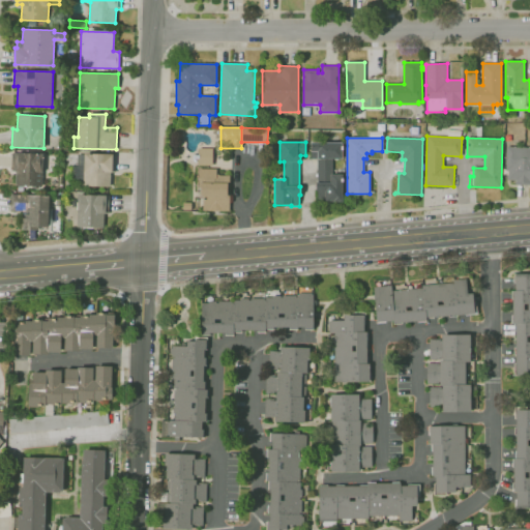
[(343,202),(333,202),(333,201),(325,201),(325,190),(316,190),(316,182),(318,182),(318,158),(311,158),(311,143),(343,143),(343,158),(332,158),(332,175),(343,175),(343,202)]
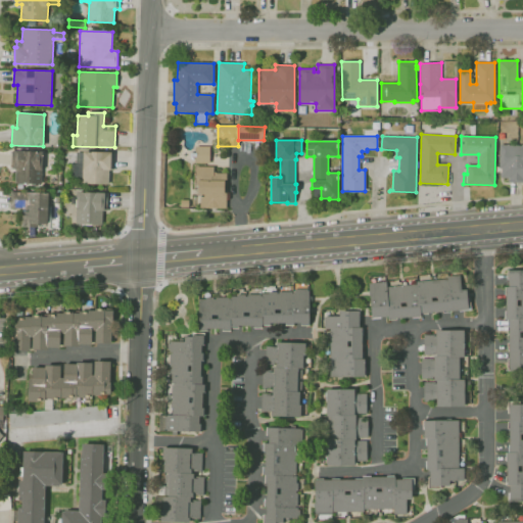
[(522,183),(508,183),(508,178),(500,178),(501,173),(502,173),(502,169),(498,169),(500,145),(522,145),(522,183)]
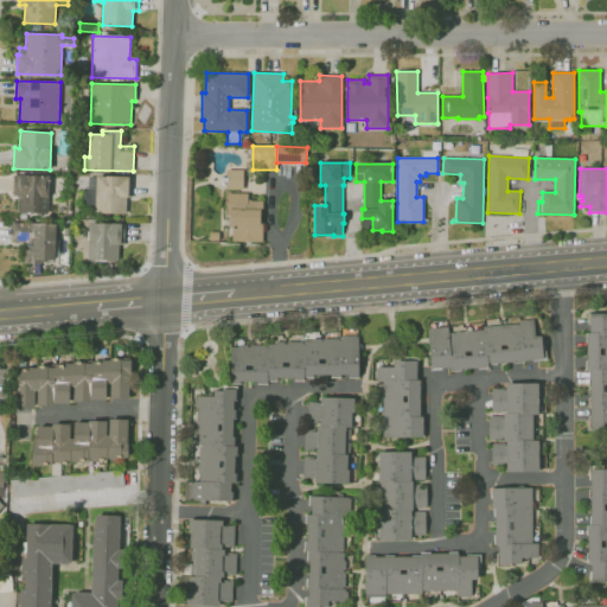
[(227,171),(244,171),(244,189),(228,190),(227,171)]
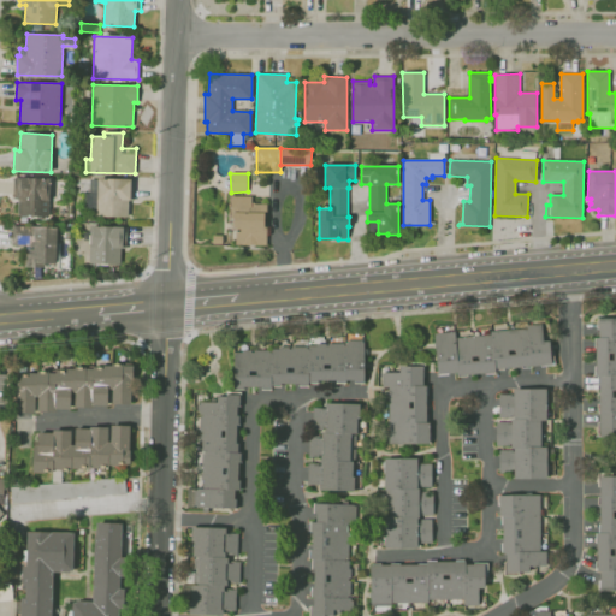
[(43,219),(40,219),(40,217),(18,215),(19,199),(13,199),(15,177),(51,179),(49,217),(43,217),(43,219)]
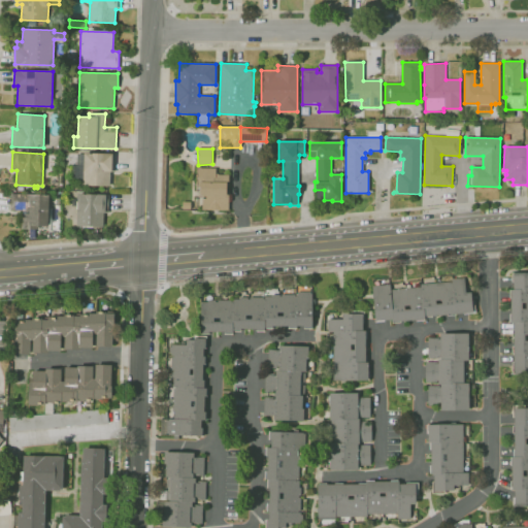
[(109,186),(84,186),(84,178),(73,178),(73,166),(78,166),(78,154),(116,155),(116,171),(110,171),(109,186)]
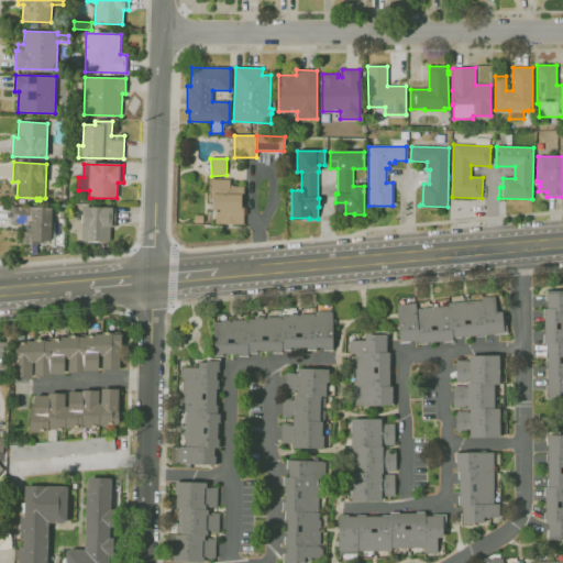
[(244,224),(216,223),(216,213),(209,213),(209,197),(210,197),(211,179),(230,179),(230,186),(232,186),(244,186),(244,224)]
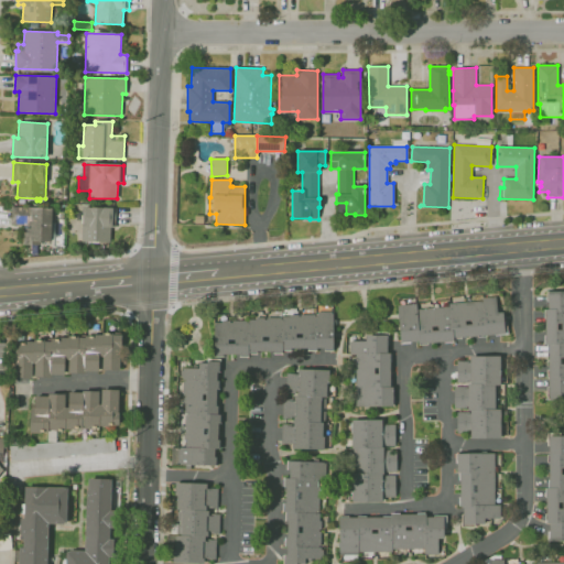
[(40,245),(23,245),(23,226),(10,225),(11,207),(52,208),(51,241),(40,240),(40,245)]
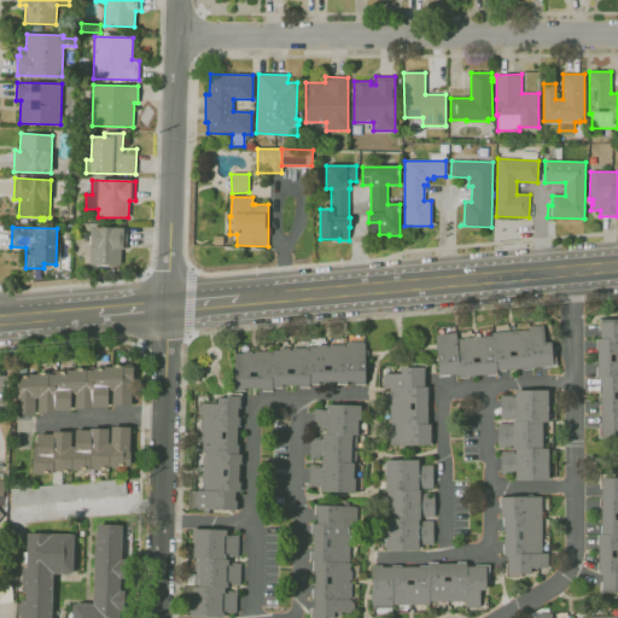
[(121,266),(89,264),(89,248),(91,248),(91,242),(85,242),(85,232),(91,233),(91,227),(127,228),(127,249),(121,249),(121,266)]
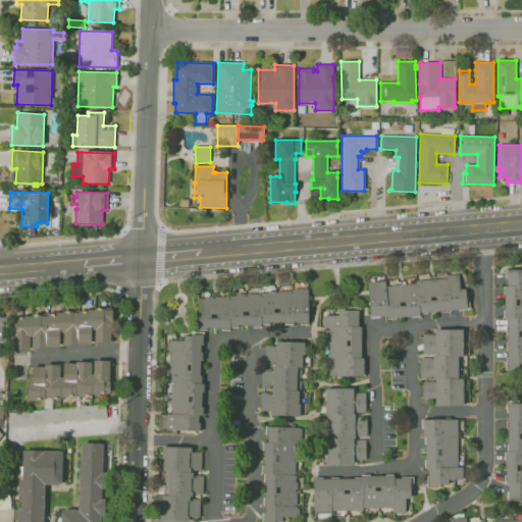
[(521,369),(507,369),(507,358),(508,358),(507,350),(507,343),(507,326),(507,318),(504,318),(504,311),(504,294),(504,286),(507,286),(507,278),(506,278),(506,269),(521,269),(521,369)]
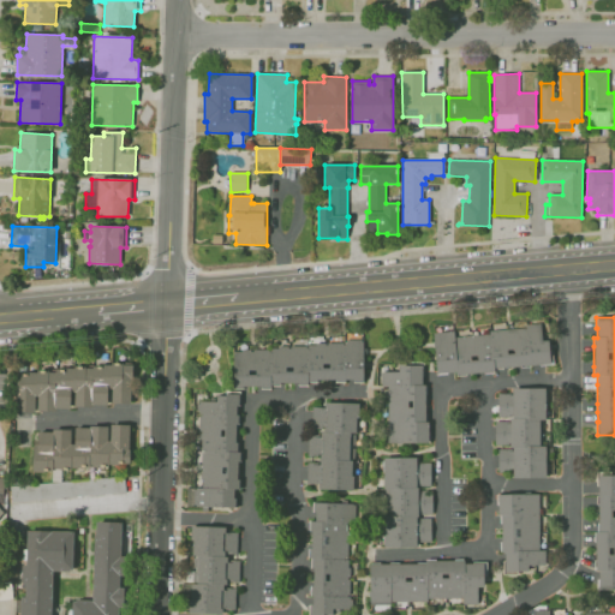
[(485,374),(484,372),(466,375),(466,376),(457,376),(457,372),(447,372),(448,375),(437,375),(435,347),(434,347),(433,342),(435,341),(434,333),(454,330),(455,338),(490,334),(489,332),(526,328),(526,324),(541,323),(542,341),(549,341),(549,351),(553,351),(554,365),(541,366),(539,364),(530,365),(531,368),(521,368),(521,366),(502,368),(503,370),(494,370),(494,374),(485,374)]
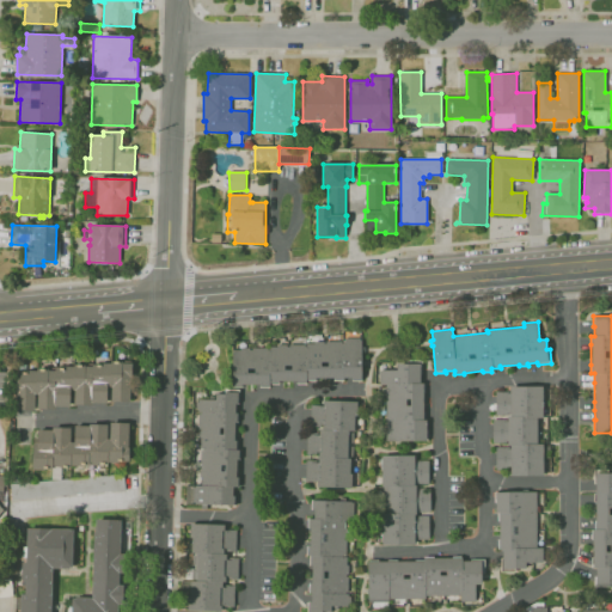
[(259,387),(259,384),(242,384),(242,387),(233,387),(233,350),(240,350),(240,348),(249,348),(249,350),(252,350),(252,348),(268,348),(268,349),(270,349),(269,347),(279,347),(279,344),(287,344),(287,347),(289,347),(289,344),(305,344),(305,347),(306,347),(306,344),(314,344),(314,342),(323,341),(323,343),(326,343),(326,341),(342,341),(342,343),(343,343),(343,338),(361,338),(362,381),(353,381),(353,377),(343,377),(343,380),(334,381),(334,378),(316,378),(316,381),(306,381),(306,384),(297,384),(297,381),(279,381),(279,384),(269,385),(269,387),(259,387)]
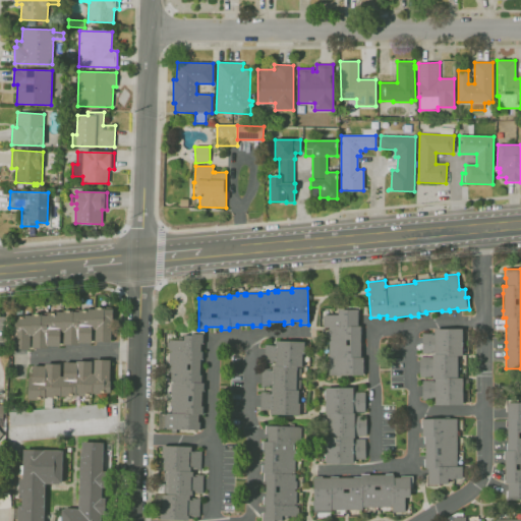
[(27,350),(17,350),(17,349),(13,349),(14,316),(22,316),(22,310),(32,310),(32,313),(41,313),(41,315),(48,315),(48,313),(54,313),(54,312),(64,312),(64,310),(71,310),(71,311),(79,312),(79,309),(84,309),(84,311),(87,311),(87,309),(96,309),(96,307),(105,307),(105,308),(113,309),(112,321),(111,321),(110,342),(95,341),(96,329),(92,329),(91,344),(78,343),(78,345),(63,344),(64,332),(60,332),(60,347),(48,346),(48,348),(32,348),(33,336),(31,335),(30,350),(27,350)]
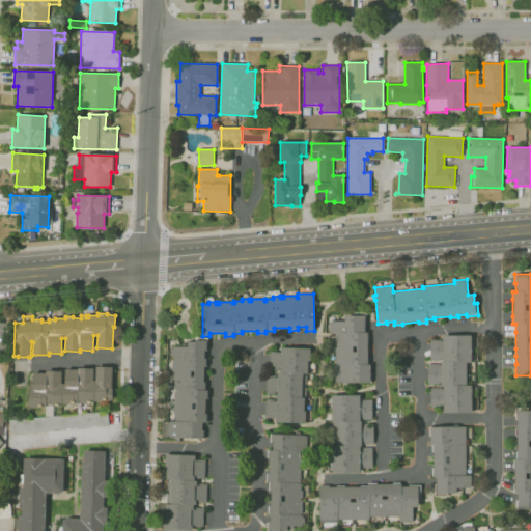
[(370,382),(335,382),(335,334),(328,334),(328,322),(344,322),(344,316),(353,316),(353,313),(366,313),(366,326),(364,326),(364,332),(368,332),(368,333),(368,342),(368,364),(370,364),(370,382)]
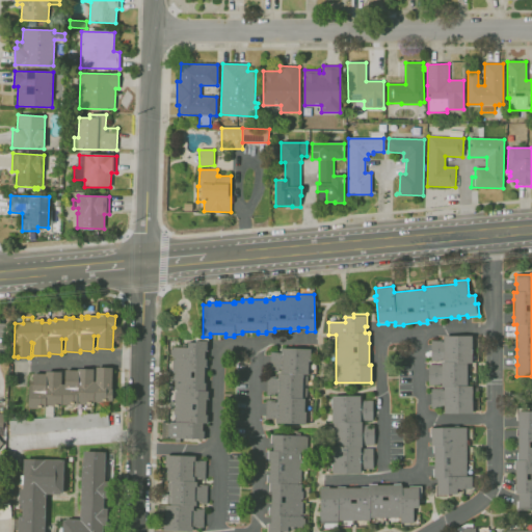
[(472,413),(444,414),(444,409),(431,409),(431,389),(444,389),(444,388),(441,388),(441,384),(428,384),(428,365),(441,365),(441,363),(444,362),(444,361),(431,361),(431,341),(443,340),(443,336),(472,336),(472,364),(469,364),(470,387),(472,387),(472,388),(478,388),(478,397),(472,397),(472,413)]
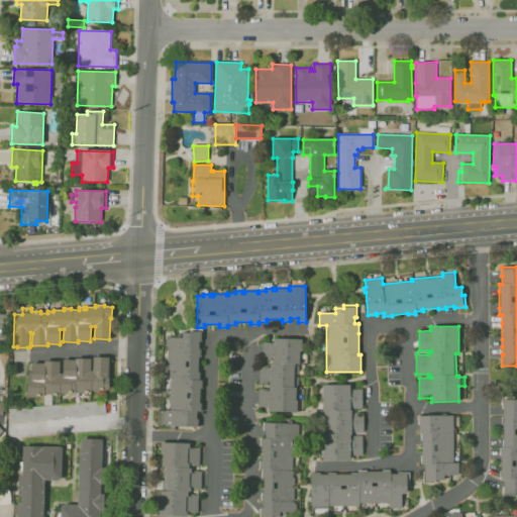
[(175,430),(171,430),(171,426),(165,426),(165,425),(157,425),(158,411),(166,412),(166,410),(171,410),(171,404),(169,404),(169,396),(171,396),(172,394),(169,394),(170,381),(172,381),(172,380),(169,380),(169,372),(167,372),(167,365),(169,365),(170,363),(167,363),(168,349),(170,349),(170,348),(168,348),(168,345),(165,345),(166,340),(168,340),(168,337),(183,338),(183,333),(190,333),(190,331),(191,331),(191,329),(202,329),(201,340),(199,340),(199,349),(202,349),(201,356),(199,356),(199,372),(200,372),(200,380),(203,380),(202,388),(200,388),(200,403),(202,403),(201,410),(197,410),(197,418),(199,418),(199,427),(175,426),(175,430)]
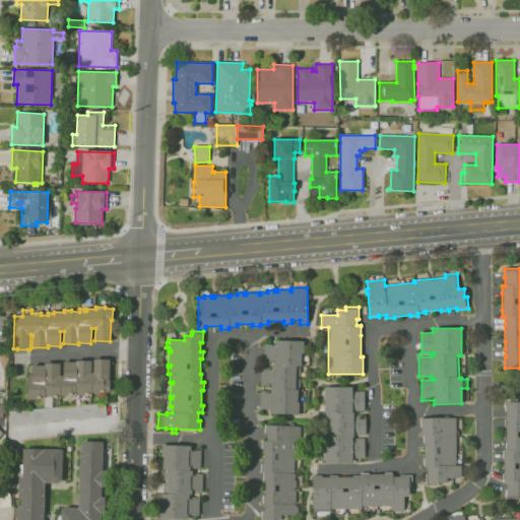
[(299,415),(269,414),(270,409),(259,409),(260,391),(270,391),(270,386),(260,386),(260,367),(271,368),(271,366),(274,366),(274,363),(262,362),(263,344),(274,345),(275,340),(304,341),(304,351),(301,351),(300,377),(298,377),(298,379),(300,379),(299,388),(298,388),(298,402),(299,402),(299,415)]
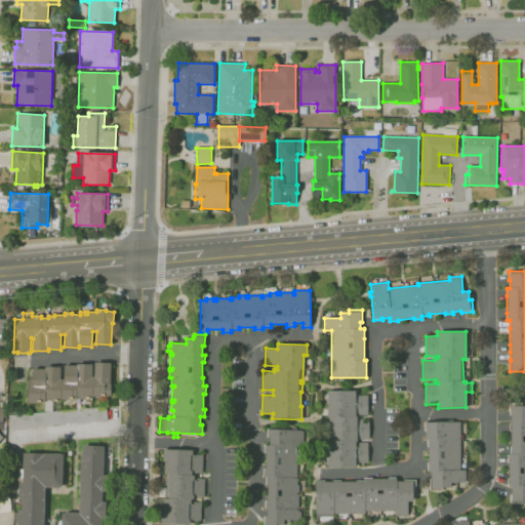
[(52,410),(44,410),(44,402),(38,402),(38,403),(28,403),(29,380),(33,380),(33,369),(46,369),(46,367),(61,367),(59,379),(64,379),(64,365),(77,365),(77,364),(92,364),(91,376),(94,376),(94,362),(110,363),(110,384),(111,384),(110,396),(102,396),(102,397),(92,397),(92,398),(83,398),(83,397),(76,397),(76,400),(61,400),(61,401),(52,401),(52,410)]
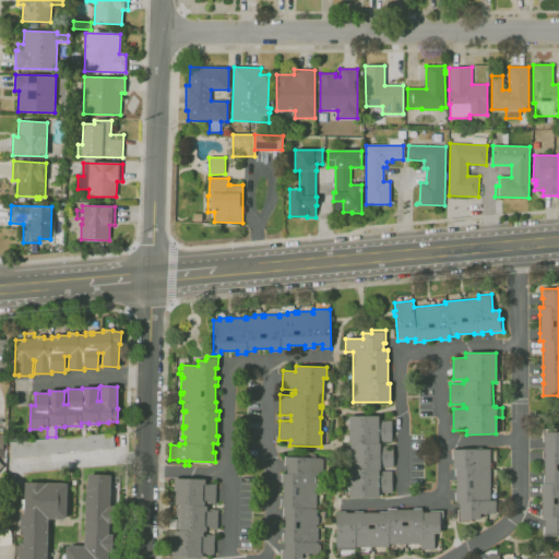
[(379,497),(349,497),(348,467),(351,467),(351,445),(348,445),(348,430),(348,418),(348,416),(378,416),(378,420),(391,420),(392,442),(379,442),(379,443),(380,443),(380,447),(393,447),(393,467),(380,467),(380,471),(379,471),(379,472),(392,472),(392,492),(379,492),(379,497)]
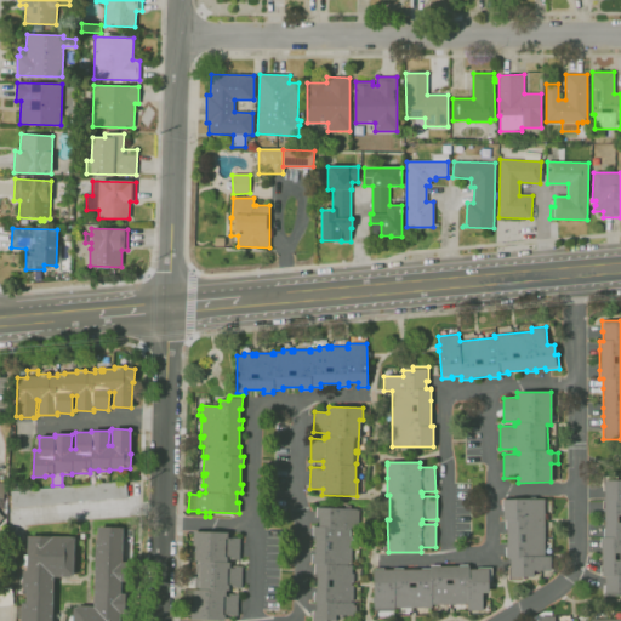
[(620,596),(603,596),(603,585),(605,585),(605,575),(600,575),(600,567),(603,567),(603,548),(600,548),(600,539),(603,539),(603,529),(605,529),(605,510),(603,510),(603,501),(605,501),(605,490),(603,490),(603,477),(614,477),(614,480),(620,480),(620,596)]
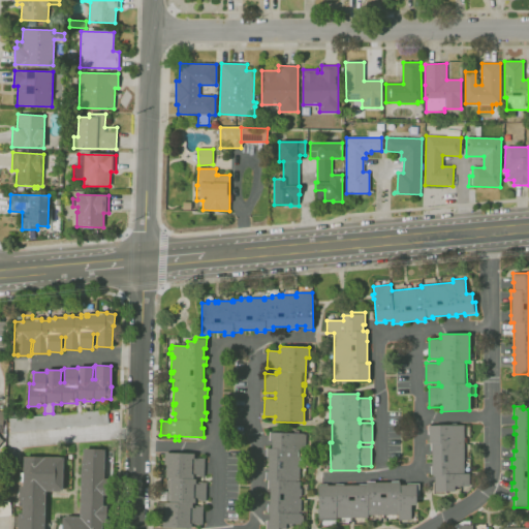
[(10,432),(9,418),(106,410),(107,423),(10,432)]
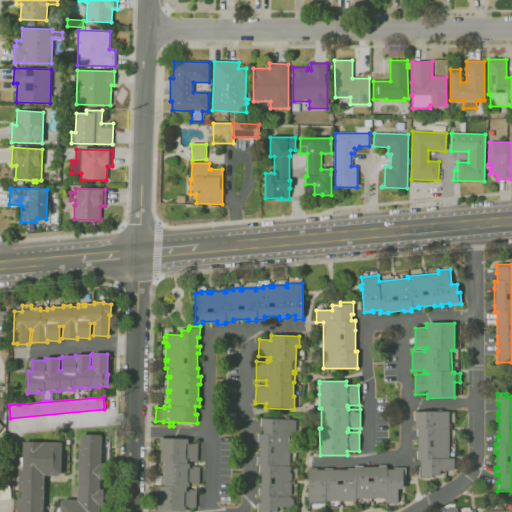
[(419,477),(419,467),(421,467),(420,460),(418,460),(418,459),(417,459),(417,452),(418,452),(418,436),(416,436),(416,428),(415,428),(415,420),(414,420),(414,412),(437,412),(437,409),(441,409),(441,412),(449,411),(449,458),(455,458),(455,472),(440,472),(440,477),(419,477)]
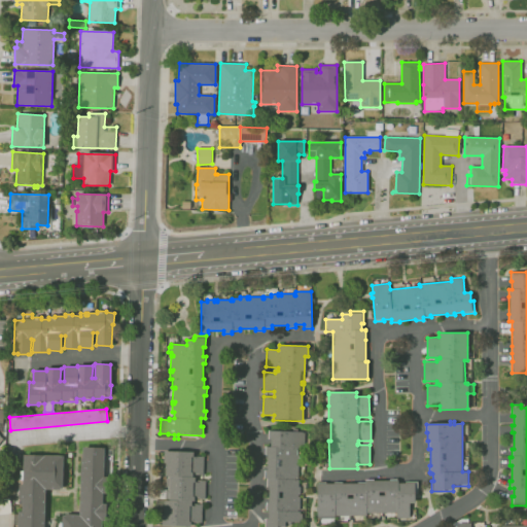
[(277,526),(265,526),(266,518),(268,519),(269,511),(266,511),(267,502),(269,502),(270,486),(267,486),(267,479),(264,479),(265,470),(268,470),(268,454),(265,454),(265,447),(271,447),(271,438),(269,438),(269,431),(292,431),(292,428),(297,428),(297,431),(303,431),(303,433),(304,433),(304,448),(296,448),(296,455),(299,455),(299,462),(296,462),(296,465),(299,465),(299,478),(296,478),(296,480),(299,480),(299,487),(300,487),(300,494),(297,494),(297,496),(300,497),(300,510),(297,510),(297,512),(300,512),(300,514),(302,514),(302,520),(300,520),(300,522),(290,521),(290,524),(284,524),(284,526),(277,526)]
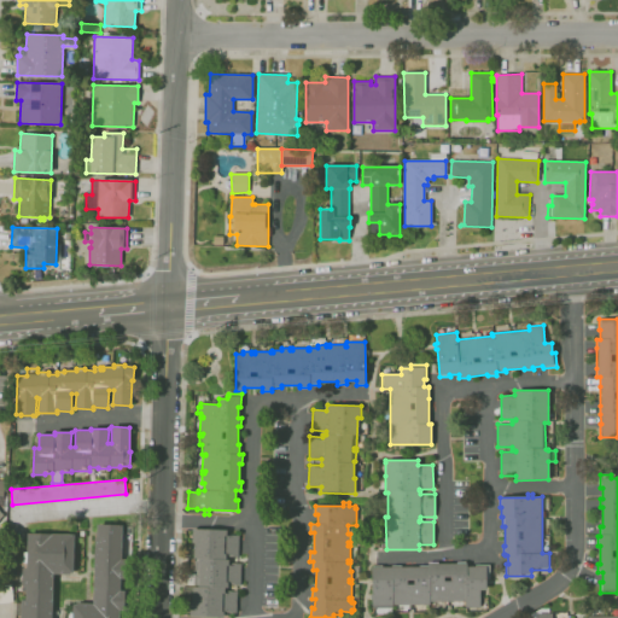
[(69,617),(69,613),(73,613),(73,605),(76,605),(76,604),(93,604),(95,537),(97,537),(97,524),(123,525),(121,560),(126,560),(126,578),(121,578),(121,590),(124,590),(124,610),(120,610),(118,617),(69,617)]
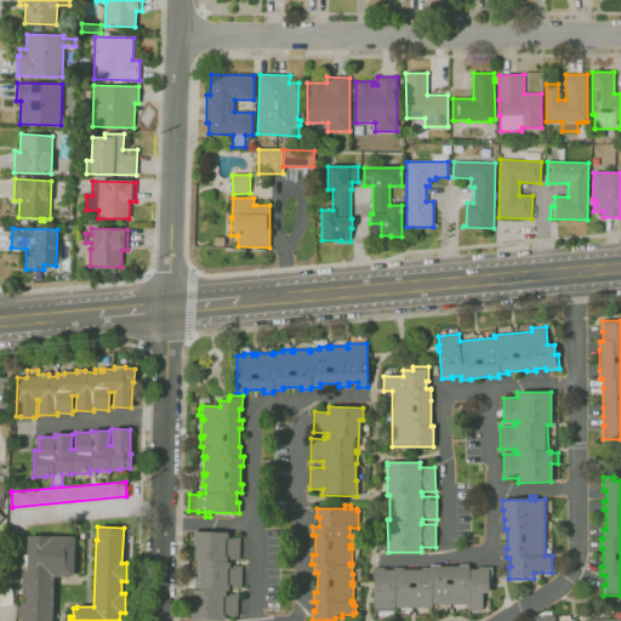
[(224,620),(191,620),(191,605),(193,605),(193,603),(184,603),(184,590),(194,591),(194,588),(187,588),(188,576),(198,577),(198,574),(194,574),(195,545),(193,545),(193,531),(228,533),(227,539),(240,539),(239,560),(227,559),(227,562),(229,562),(229,565),(243,567),(241,588),(229,587),(229,591),(226,591),(226,594),(238,594),(238,616),(226,615),(224,620)]
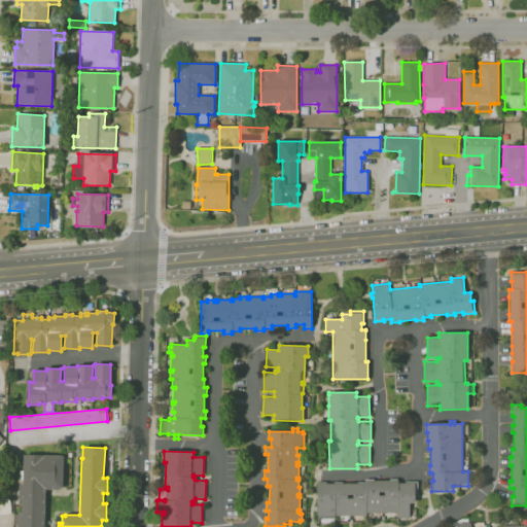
[(43,526),(16,526),(18,512),(22,512),(22,500),(19,499),(19,485),(23,485),(23,480),(20,480),(21,470),(23,470),(24,455),(63,456),(62,488),(60,488),(60,490),(45,489),(43,526)]
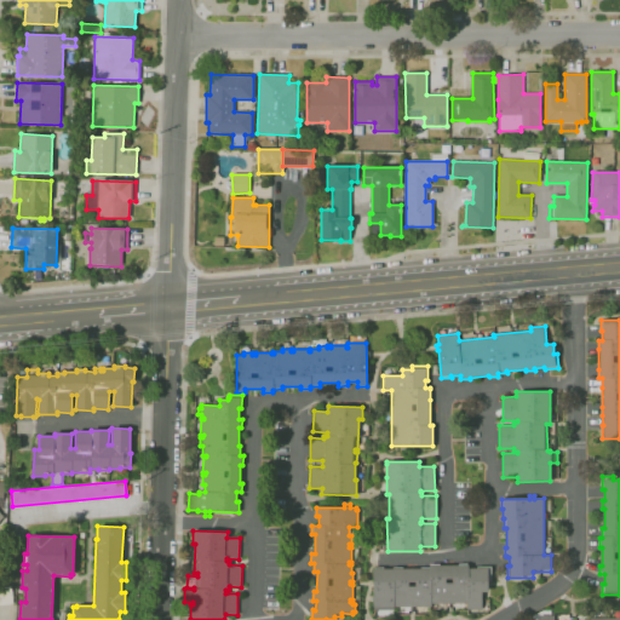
[(482,592),(482,610),(468,610),(468,603),(432,603),(432,607),(395,608),(395,610),(373,610),(373,568),(384,568),(384,569),(394,569),(394,568),(402,568),(402,569),(422,569),(422,568),(431,567),(431,564),(440,564),(440,566),(459,566),(459,564),(469,564),(469,568),(477,568),(477,567),(491,567),(491,581),(489,581),(489,592),(482,592)]
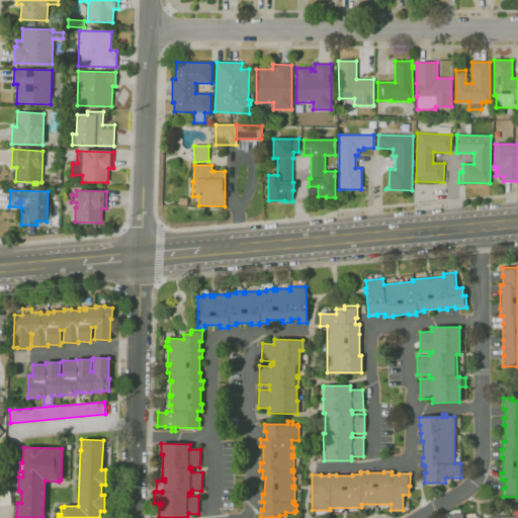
[(0,491),(9,491),(10,504),(0,505),(0,491)]
